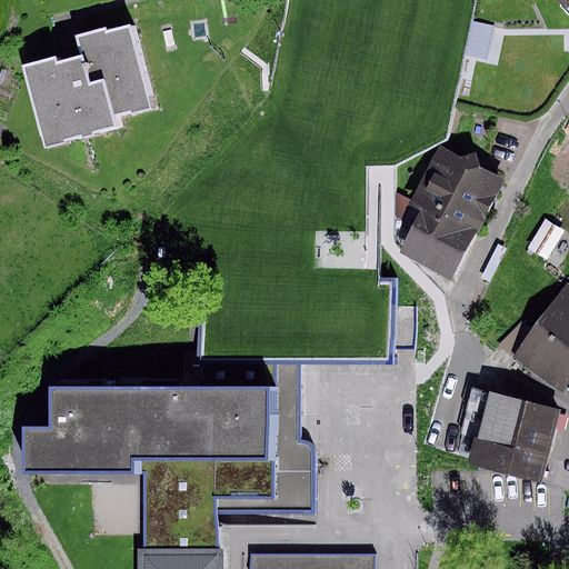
[(568,0),(551,0),(568,18),(568,0)]
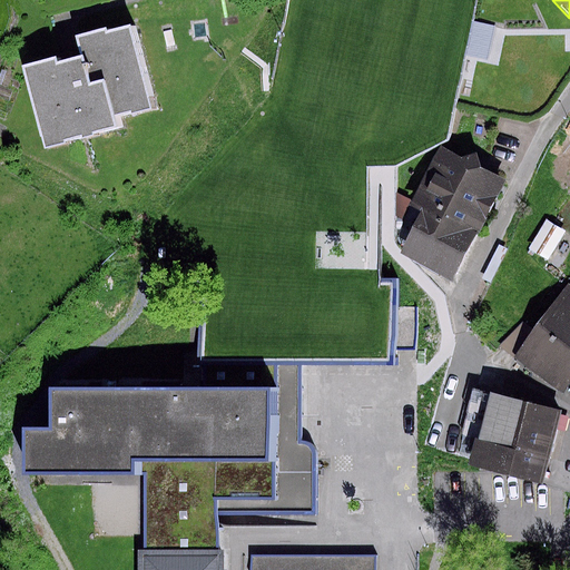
[(472,21),(464,56),(485,60),(493,26),(472,21)]
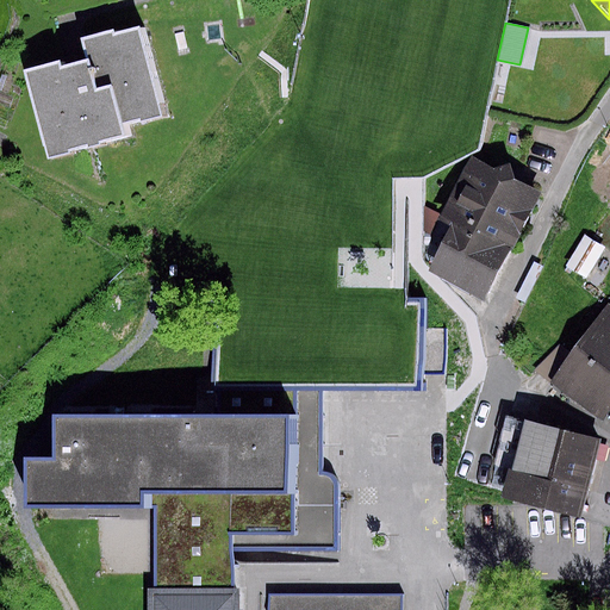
[(68,56),(32,66),(56,156),(81,150),(80,145),(95,141),(97,144),(110,141),(109,137),(134,130),(130,117),(151,111),(151,114),(168,110),(145,26),(123,32),(122,26),(93,35),(99,56),(70,63),(68,56)]
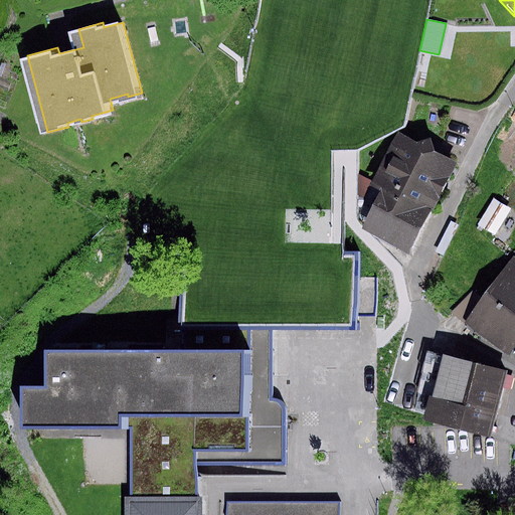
[(417,145),(398,136),(374,185),(379,187),(427,212),(453,162),(430,151),(428,139),(417,145)]
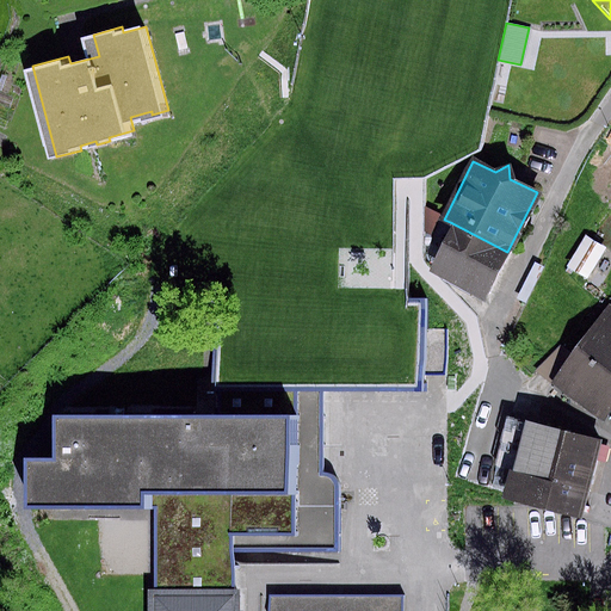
[(507,252),(450,222),(426,270),(483,300),(507,252)]
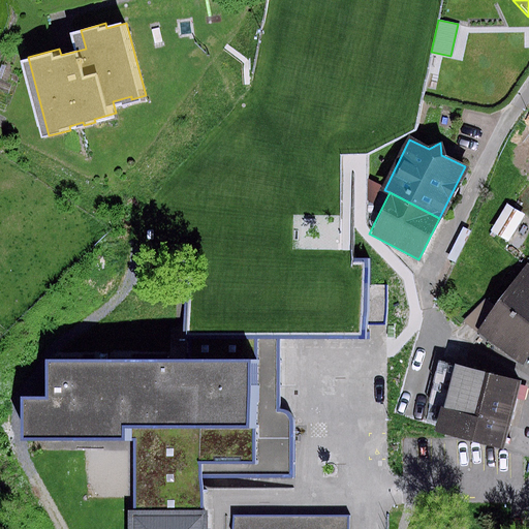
[(506,205),(490,231),(507,242),(524,214),(506,205)]
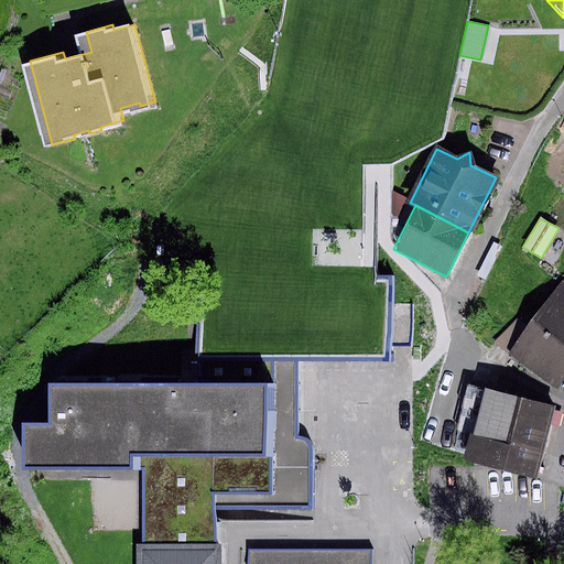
[(563,377),(563,283),(563,282),(527,325),(518,320),(494,343),(555,390),(563,377)]
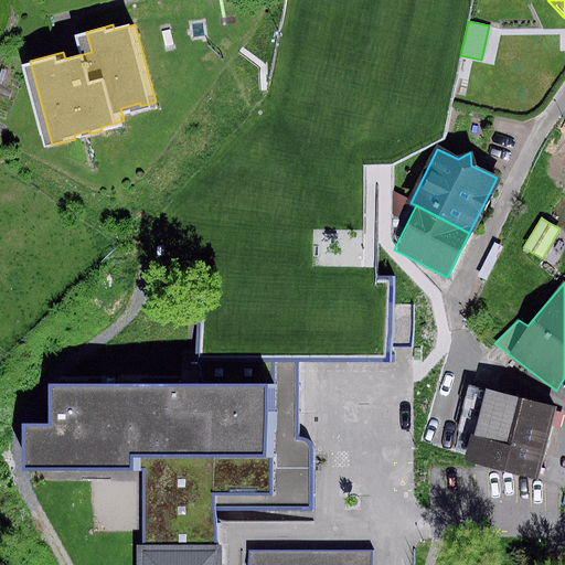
[(305,440),(277,440),(278,353),(214,352),(214,390),(48,387),(48,426),(21,426),(21,470),(142,471),(139,564),(220,564),(221,547),(215,547),(159,547),(160,452),(216,452),(215,507),(312,507),(312,447),(310,443),(305,440)]
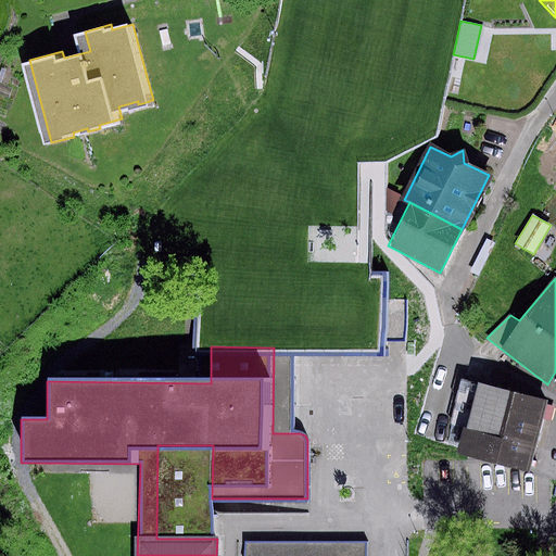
[(550,403),(462,380),(450,422),(463,426),(454,457),(530,477),(550,403)]
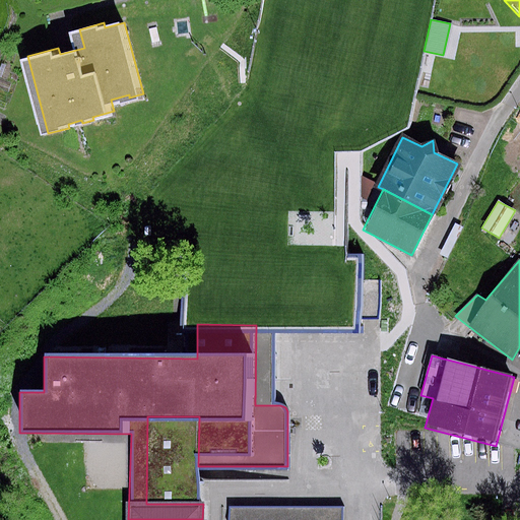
[(198,466),(199,416),(147,416),(146,504),(198,504),(198,474),(198,466)]
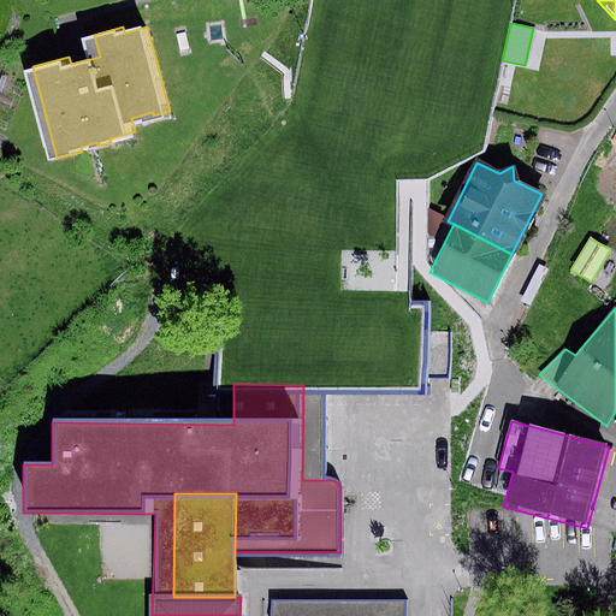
[(407,615),(407,602),(273,603),(272,615),(407,615)]
